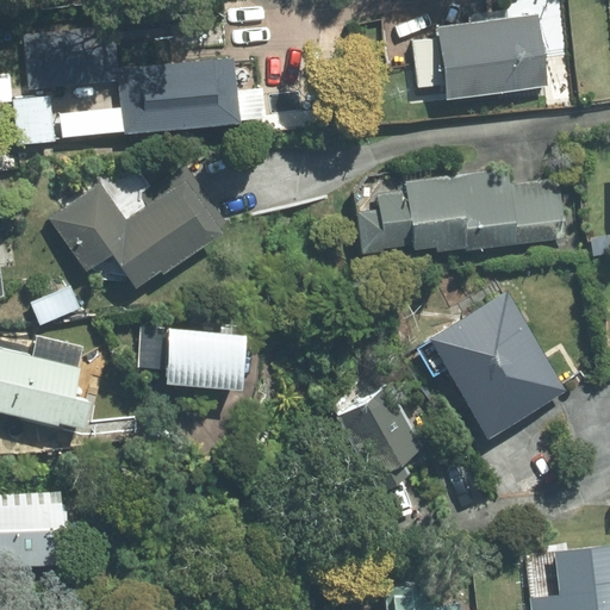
[(411,39),(417,87),(448,83),(449,99),(546,87),(536,14),(439,26),(440,36),(411,39)]
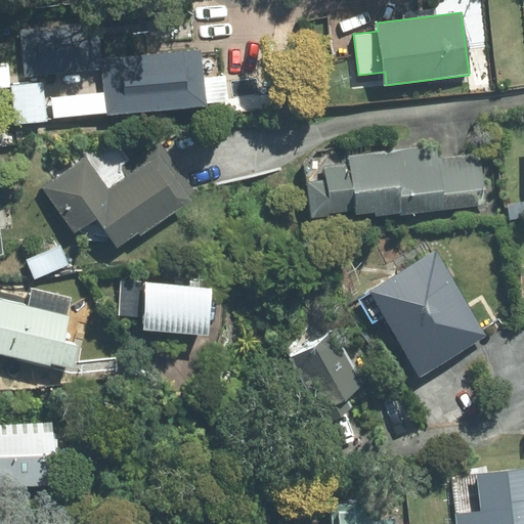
[(102,58),(99,20),(20,27),(24,75),(101,68),(106,115),(211,105),(206,49),(102,58)]
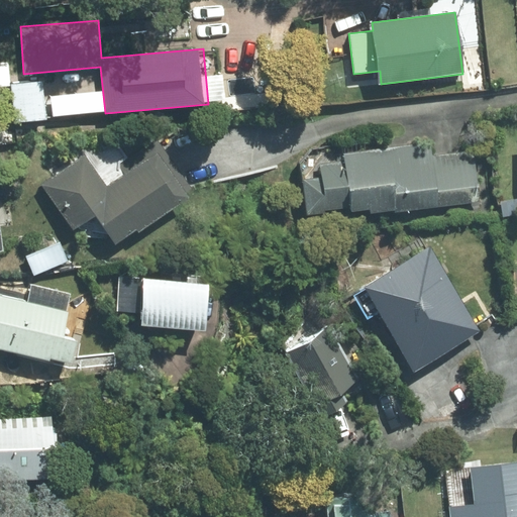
[(45,80),(12,84),(15,122),(49,120),(45,80)]
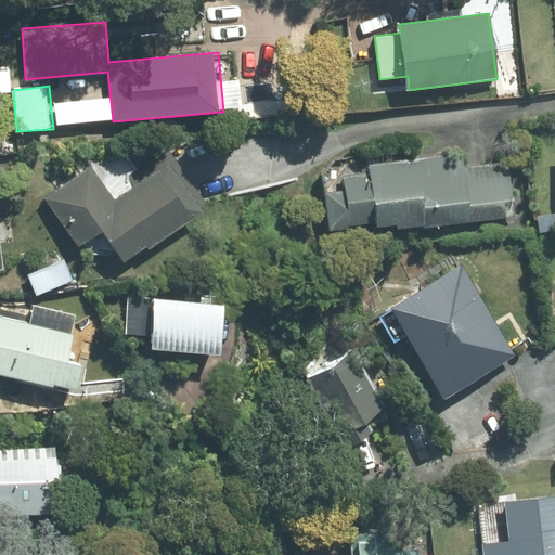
[(154,250),(211,215),(205,205),(209,203),(171,149),(127,177),(136,190),(117,201),(97,168),(50,198),(82,248),(108,232),(128,265),(152,248),(154,250)]
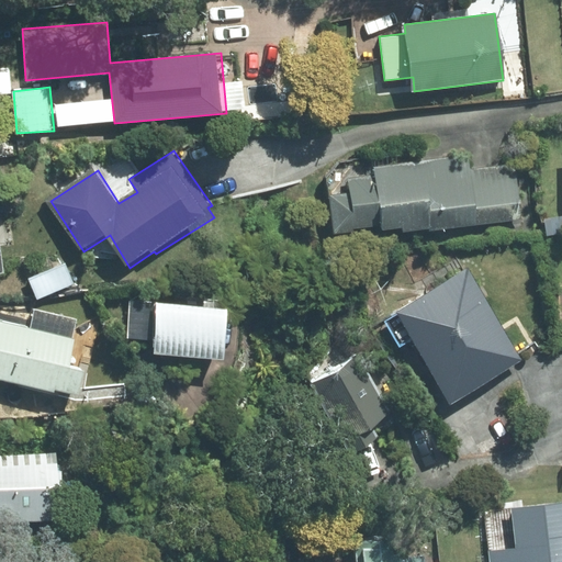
[(401,228),(402,234),(518,220),(510,164),(464,169),(462,157),(373,167),(374,176),(346,179),(348,194),(329,197),(334,231),(379,225),(380,232),(401,228)]
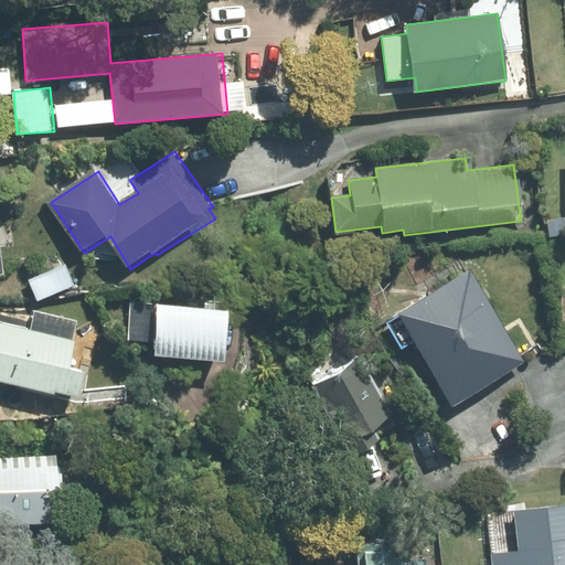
[(551,233),(564,231),(564,219),(564,215),(550,216),(551,233)]
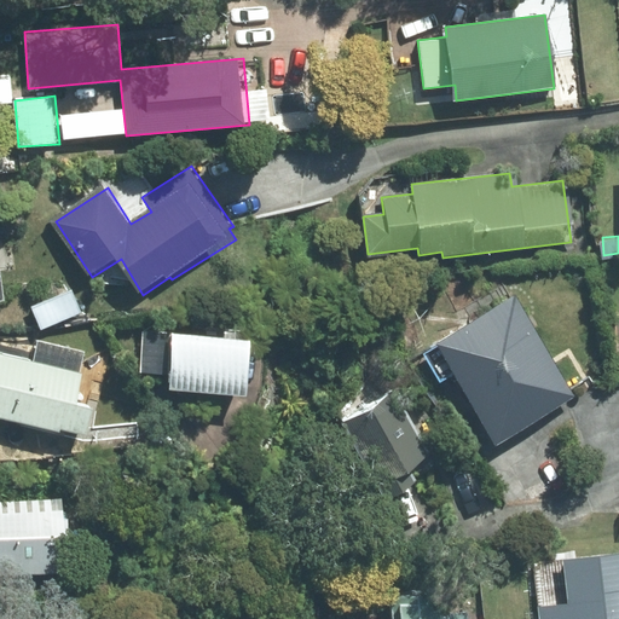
[(79,308),(69,287),(29,305),(39,328),(79,308)]
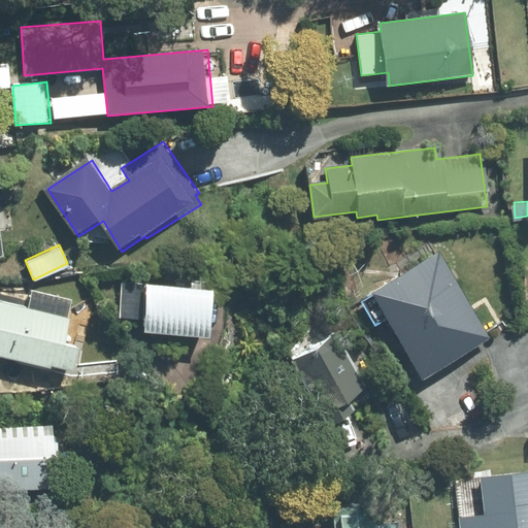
[(490,336),(439,251),(371,290),(421,375),(490,336)]
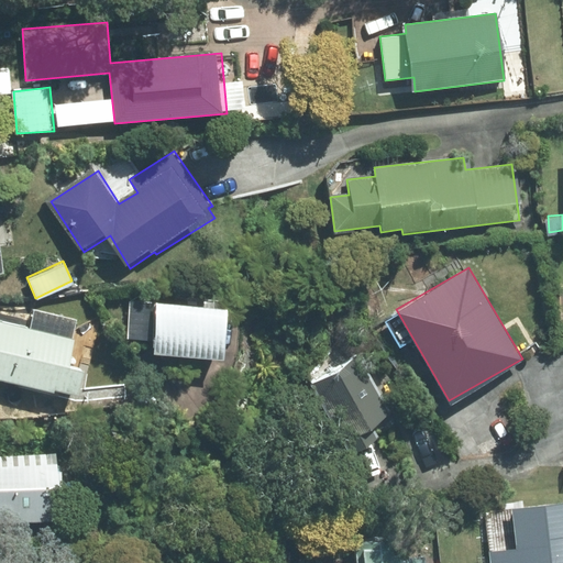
[(230,309),(158,305),(154,355),(225,362),(230,309)]
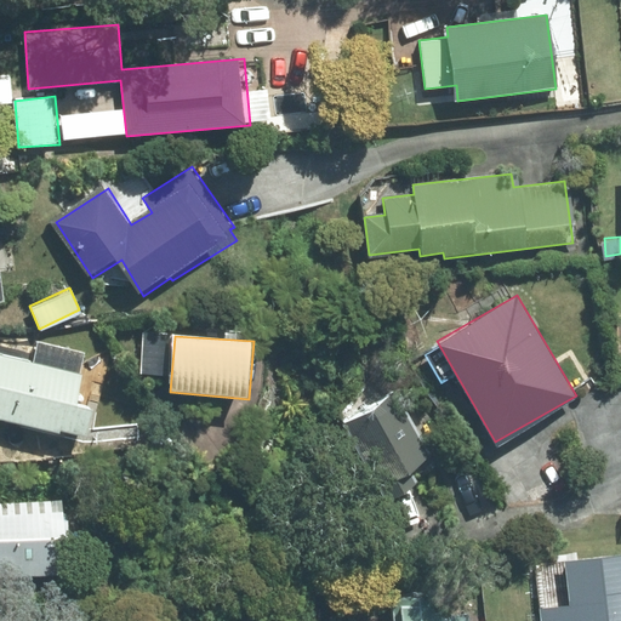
[(0,349),(0,415),(81,436),(87,405),(68,400),(75,368),(0,349)]
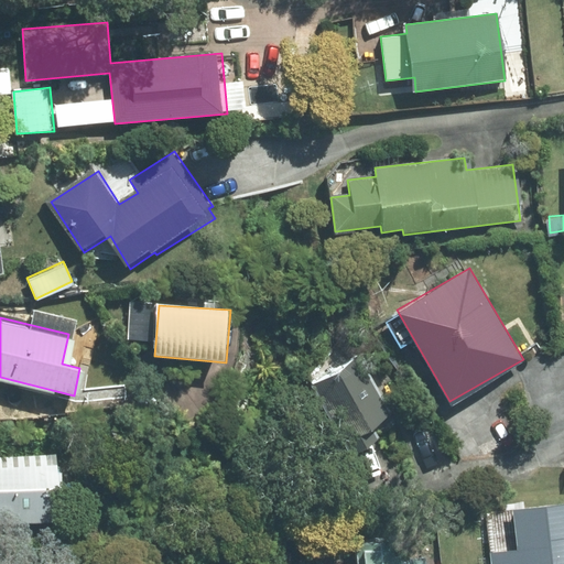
[(392,414),(357,354),(310,381),(356,459),(383,444),(372,426),(392,414)]
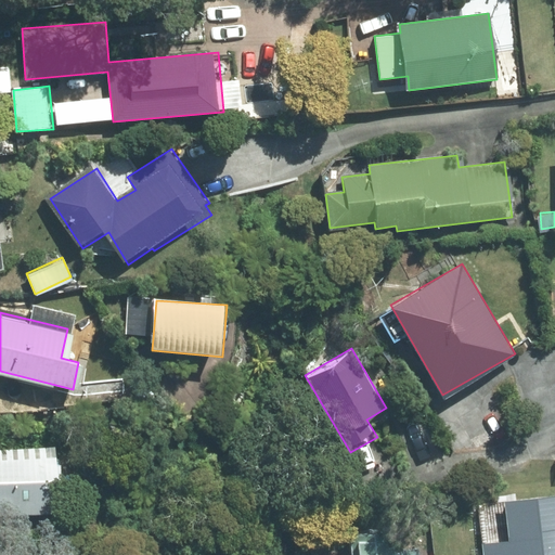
[(62,449),(0,450),(0,515),(63,514),(62,449)]
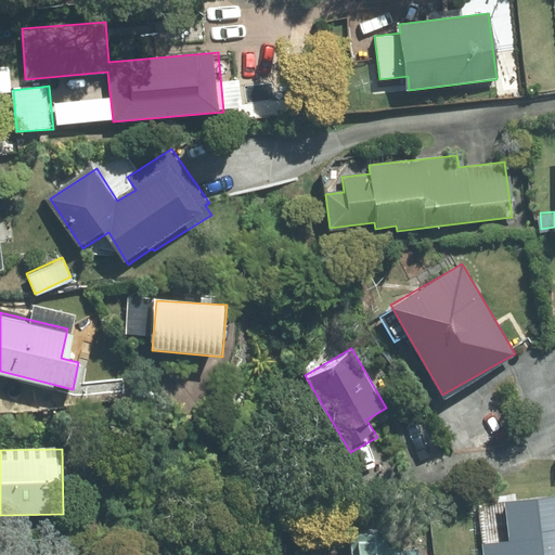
[(481,554),(554,554),(554,493),(502,500),(505,539),(481,542),(481,554)]
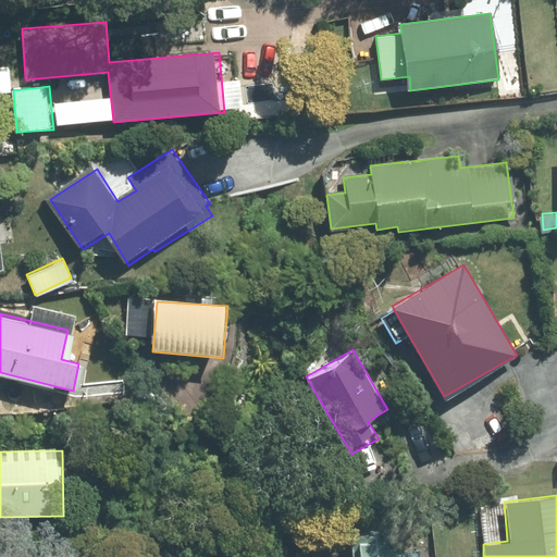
[(342,556),(397,556),(395,532),(341,537),(342,556)]
